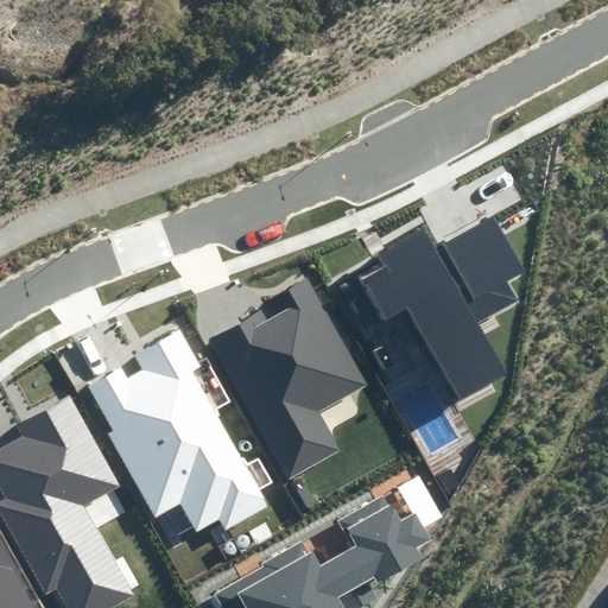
[(378,266),(359,277),(382,320),(404,308),(454,397),(499,372),(469,320),(510,298),(500,282),(519,271),(489,219),(432,251),(422,230),(373,258),(378,266)]
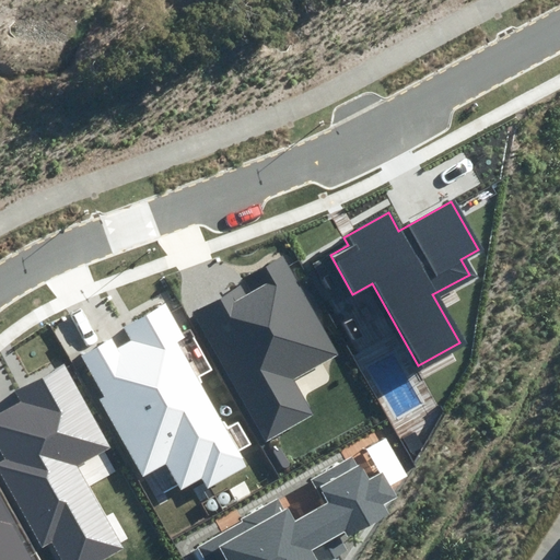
[(336,349),(283,256),(263,267),(271,282),(248,294),(242,282),(189,312),(261,440),(307,413),(287,376),(336,349)]
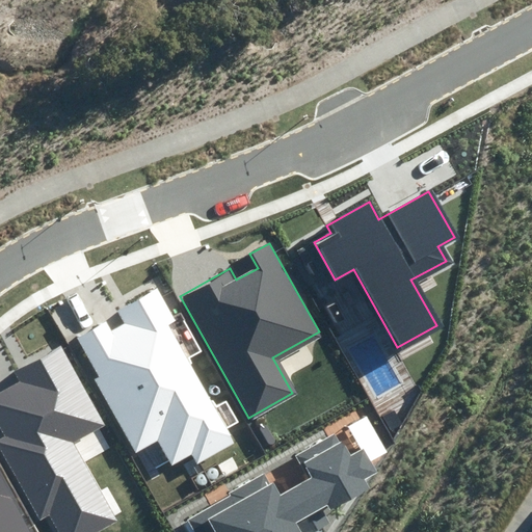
[(197,464),(236,443),(167,323),(176,318),(157,287),(117,310),(126,325),(112,333),(105,320),(71,340),(136,452),(159,440),(176,468),(193,457),(197,464)]
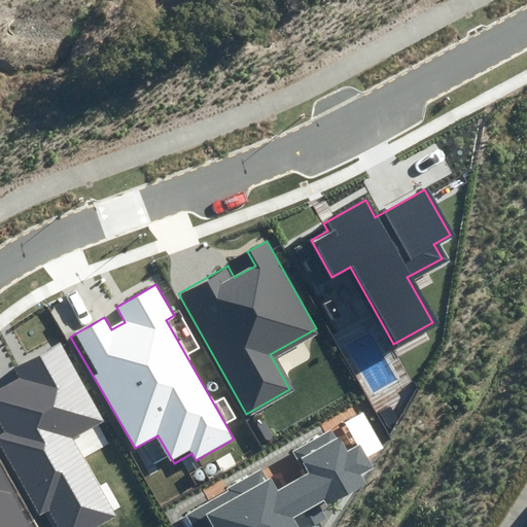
[(106,423),(63,342),(16,366),(22,377),(0,388),(0,425),(3,431),(0,433),(0,444),(37,515),(50,507),(60,526),(94,526),(118,515),(78,437),(106,423)]
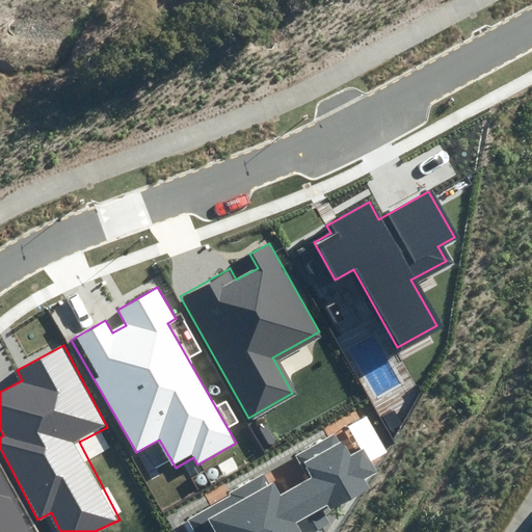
[(261,434),(262,435),(264,435),(266,435),(268,434),(269,433),(271,432),(271,430),(271,428),(270,426),(269,425),(267,424),(265,424),(263,424),(261,425),(260,426),(259,428),(259,430),(260,432),(261,434)]
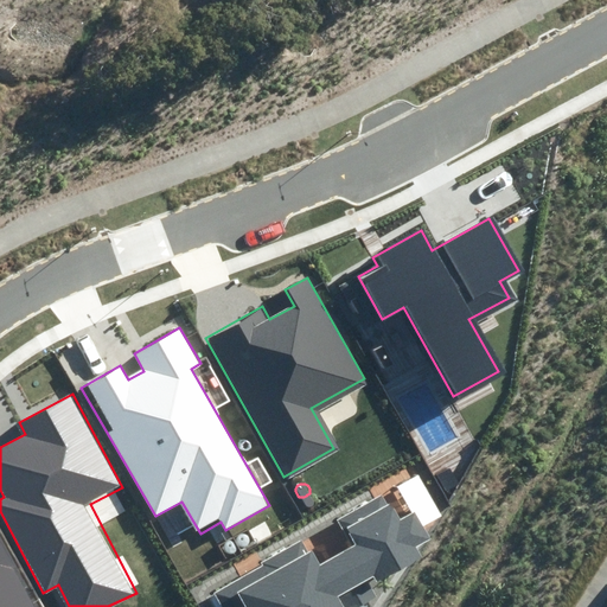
[(301,542),(210,594),(216,606),(345,606),(339,595),(352,588),(363,606),(378,596),(371,585),(420,557),(414,547),(428,538),(416,518),(400,528),(383,497),(344,521),(357,543),(315,567),(301,542)]
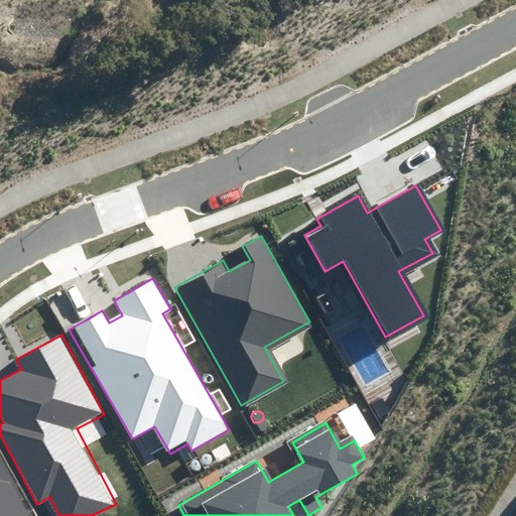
[(34,515),(0,450),(0,515),(34,515)]
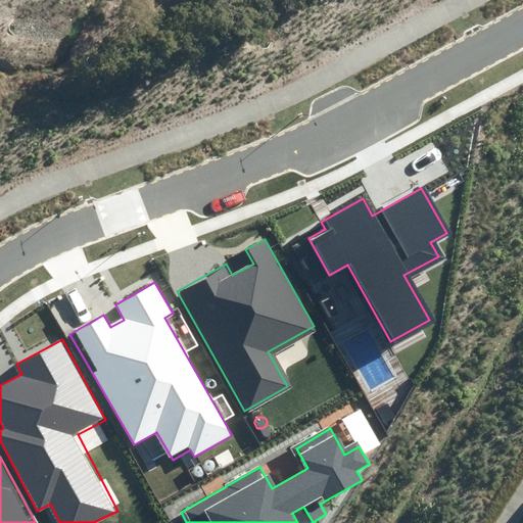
[(206,470),(207,471),(209,471),(211,471),(214,470),(215,469),(216,468),(217,466),(217,464),(216,462),(214,461),(212,460),(210,459),(208,460),(206,461),(205,462),(204,464),(204,466),(205,468),(206,470)]
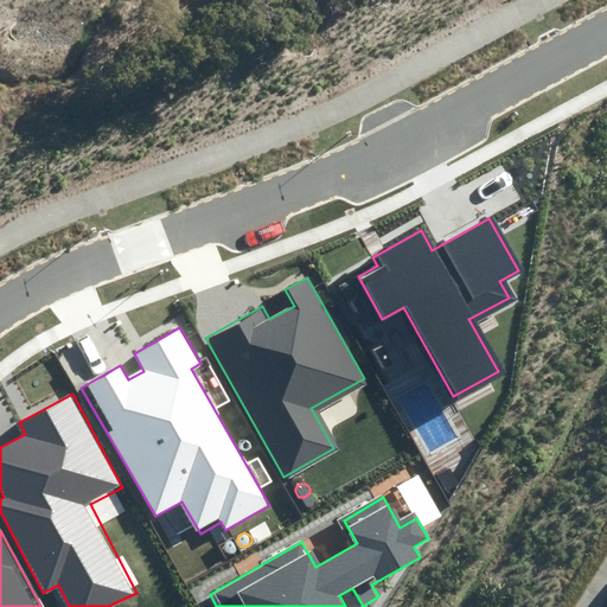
[(224,551),(227,554),(229,554),(231,554),(234,553),(235,551),(236,550),(236,548),(236,545),(235,543),(234,542),(232,541),(230,540),(228,541),(225,542),(224,543),(223,545),(223,548),(223,550),(224,551)]
